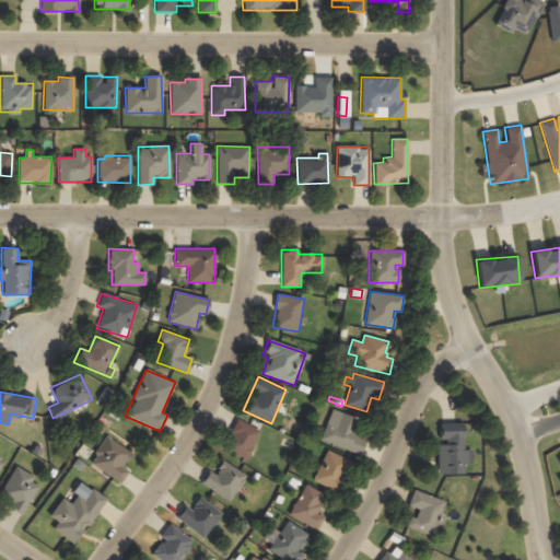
[(333,409),(319,439),(359,455),(365,440),(352,434),(359,420),(333,409)]
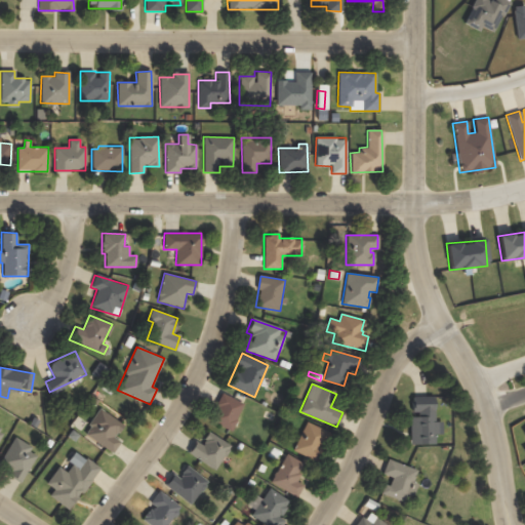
[(210,421),(233,430),(243,402),(220,394),(210,421)]
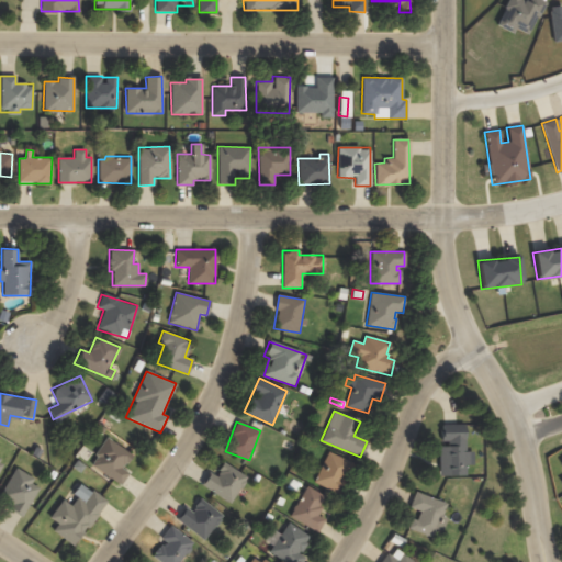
[(441,425),(441,440),(448,440),(448,446),(438,446),(439,475),(465,475),(465,464),(473,464),(473,450),(465,450),(464,424),(441,425)]
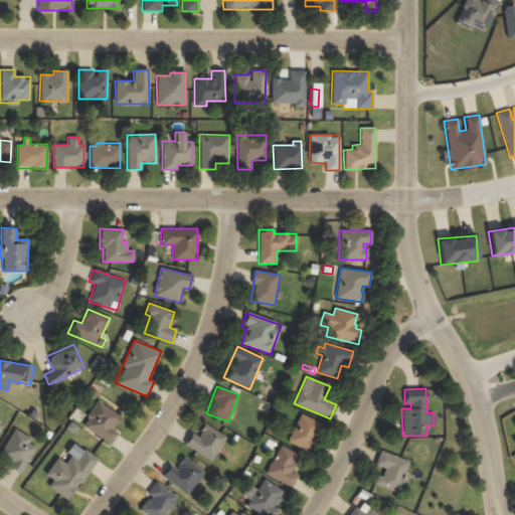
[(118,433),(113,430),(121,415),(98,400),(81,425),(111,444),(118,433)]
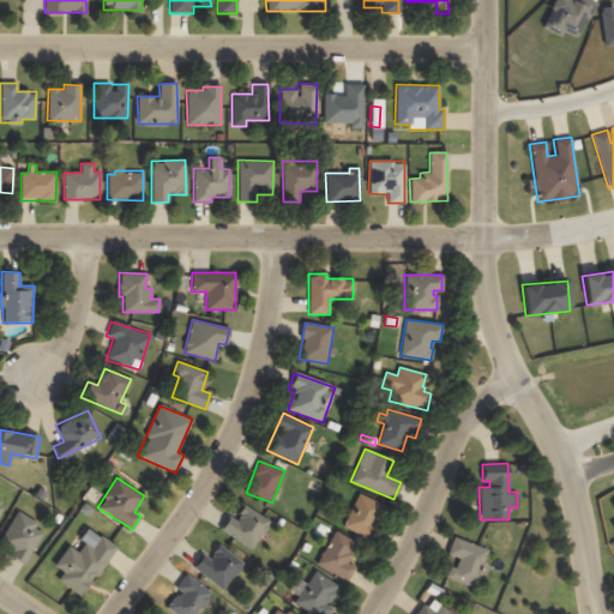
[(359,492),(342,527),(372,541),(379,525),(371,522),(372,519),(378,523),(386,505),(359,492)]
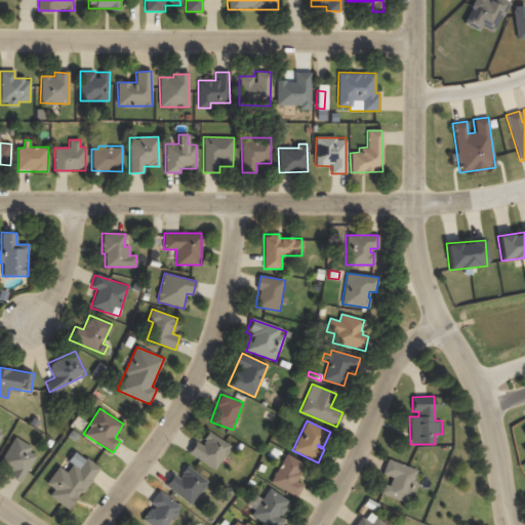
[(201,444),(194,441),(188,454),(217,469),(230,443),(207,433),(201,444)]
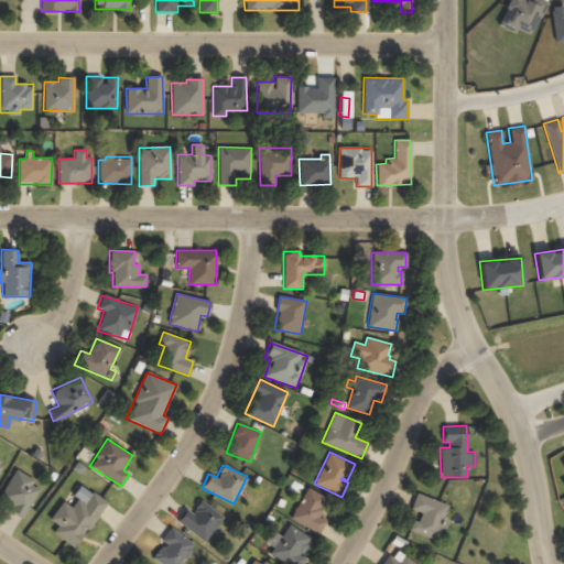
[(30,485),(33,478),(14,469),(0,497),(0,500),(11,507),(9,511),(23,519),(39,488),(30,485)]
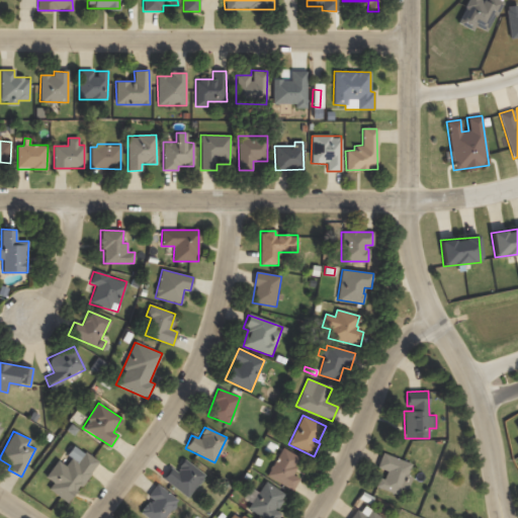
[(269,441),(264,449),(271,453),(274,447),(277,448),(278,446),(269,441)]
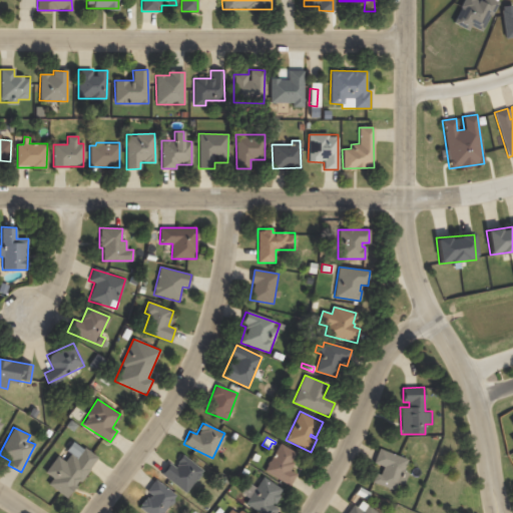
[(67,499),(96,458),(72,441),(65,450),(70,453),(64,461),(56,456),(44,473),(52,478),(47,485),(67,499)]
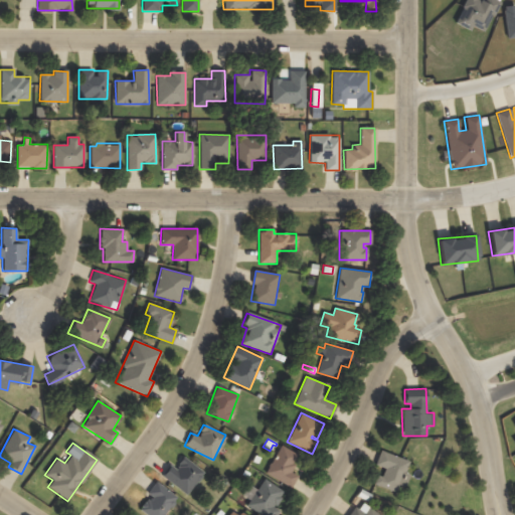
[(281,445),(265,473),(290,488),(297,476),(291,472),(295,465),(292,464),(298,455),(281,445)]
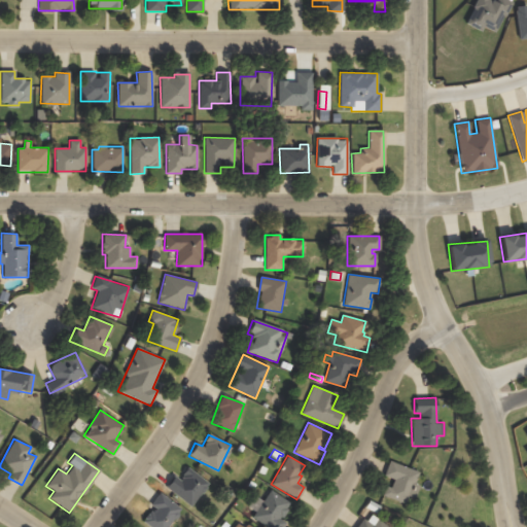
[(389,461),(384,475),(393,479),(390,488),(385,486),(382,495),(406,504),(408,497),(413,499),(418,486),(413,484),(418,471),(389,461)]
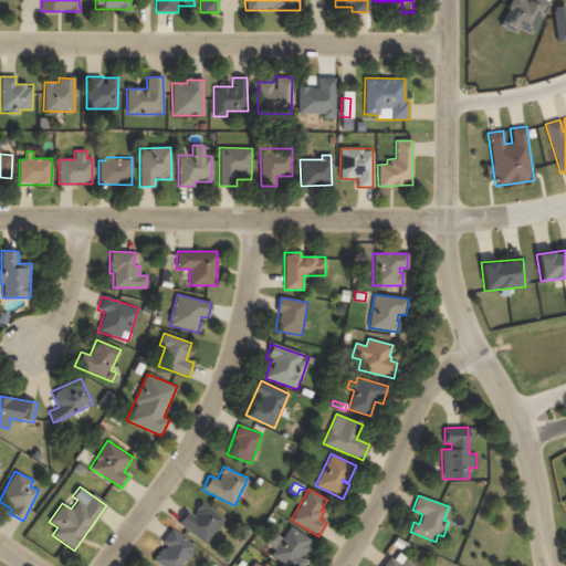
[(280,500),(276,506),(282,509),(285,503),(280,500)]
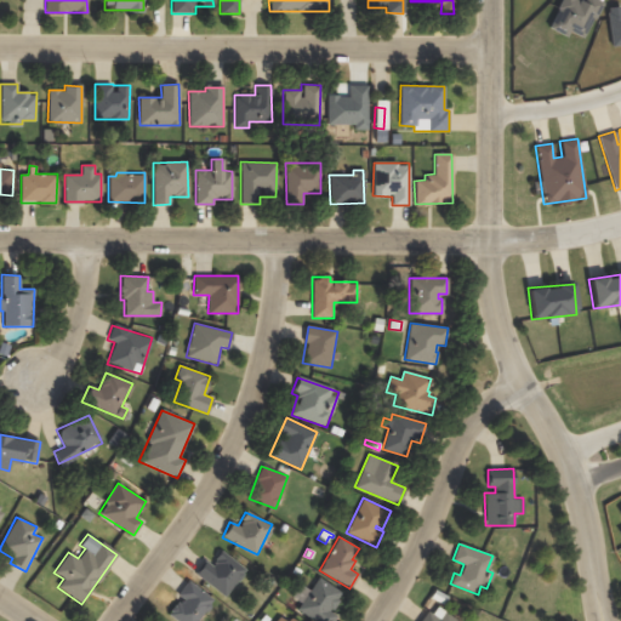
[(211,565),(204,560),(194,576),(227,596),(245,568),(220,552),(211,565)]
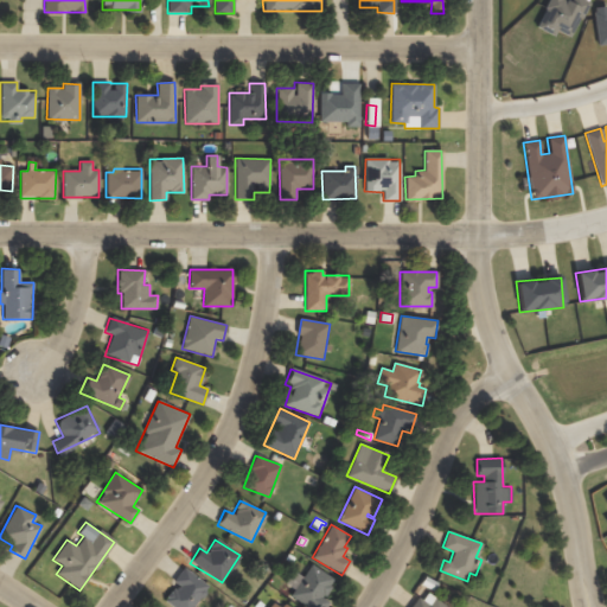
[(287,554),(285,558),(291,563),(294,557),(287,554)]
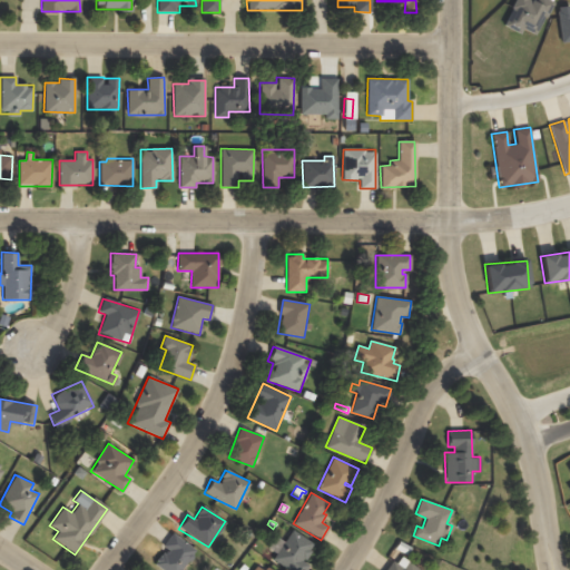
[(292,530),(274,559),(291,569),(304,569),(307,564),(301,561),(302,559),(304,560),(311,551),(308,550),(313,543),(292,530)]
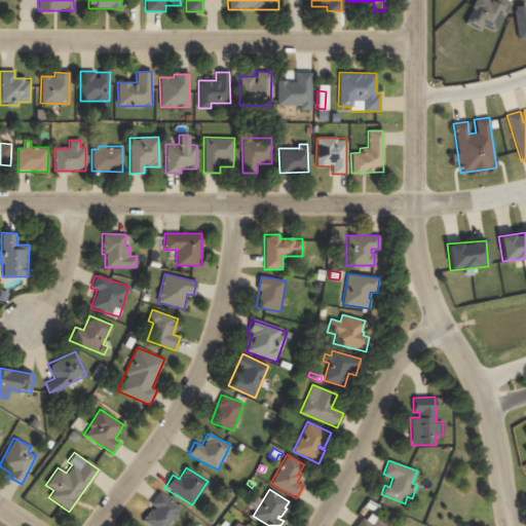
[(149,525),(168,525),(182,509),(159,491),(150,503),(153,506),(142,521),(149,525)]
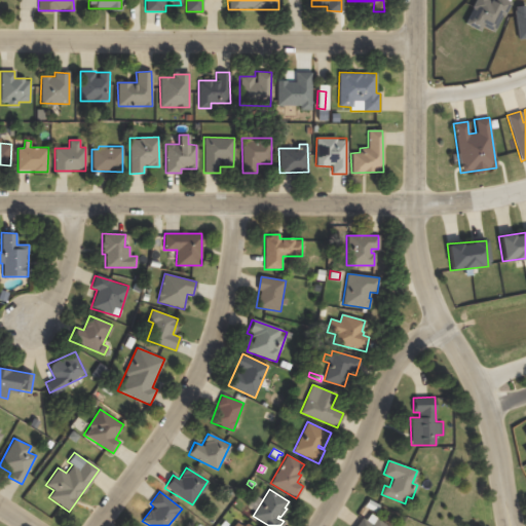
[(368,498),(364,505),(376,512),(379,505),(368,498)]
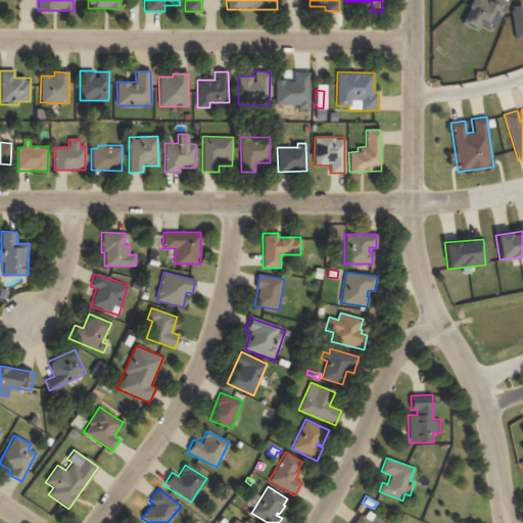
[(385,522),(374,515),(370,521),(360,514),(352,522),(385,522)]
